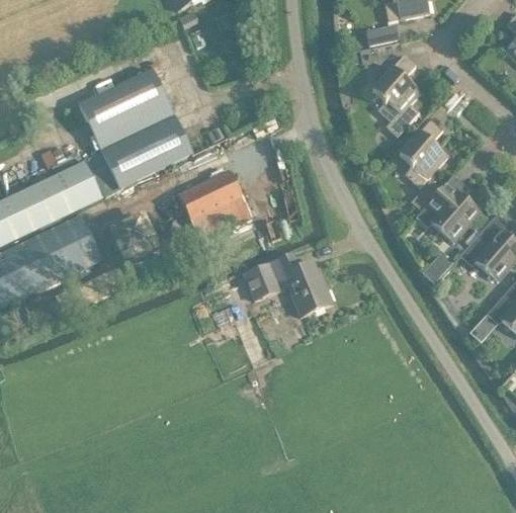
[(394,0),(387,2),(391,20),(430,11),(427,0),(394,0)]
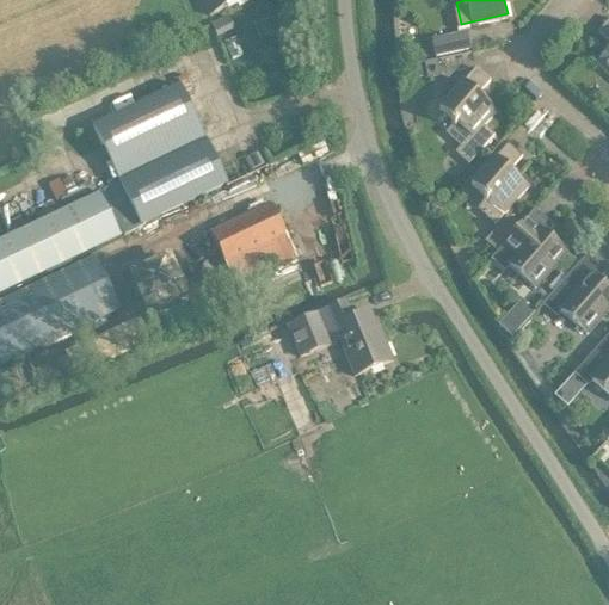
[(608,14),(598,26),(608,35),(608,44),(597,57),(608,68),(608,14)]
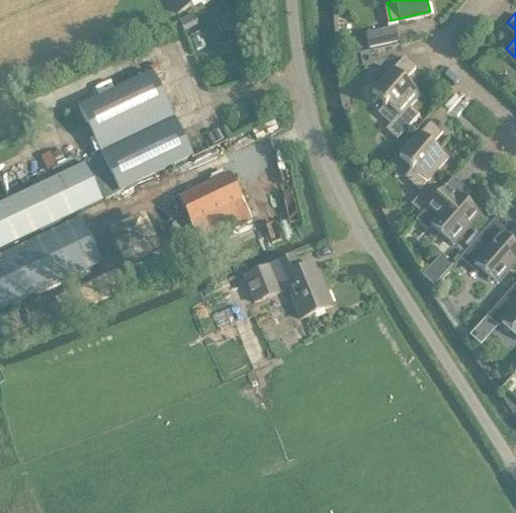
[(369,45),(400,38),(396,23),(366,30),(369,45)]
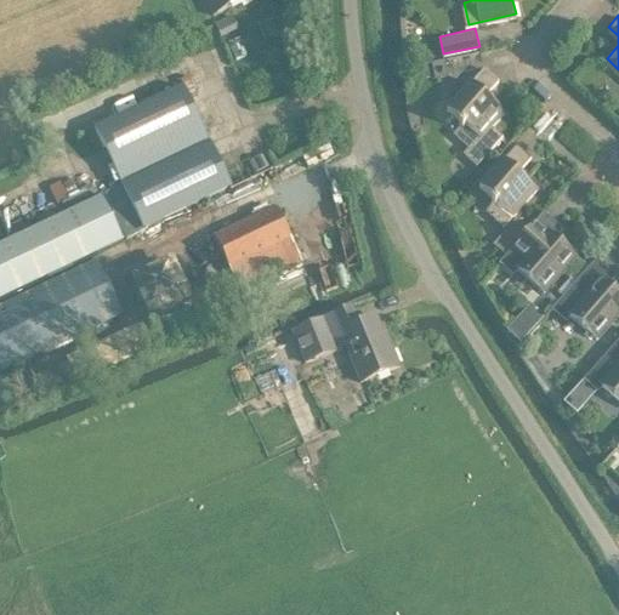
[(446,55),(433,58),(437,74),(449,72),(446,55)]
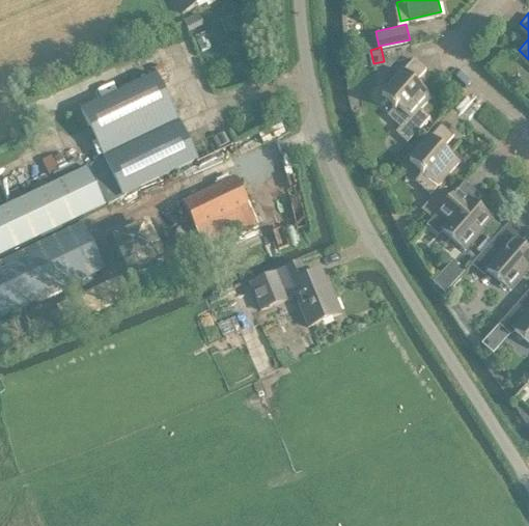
[(430,112),(421,105),(432,92),(416,78),(426,65),(414,54),(404,66),(402,66),(382,89),(395,101),(392,104),(394,106),(390,111),(404,122),(398,128),(409,137),(430,112)]
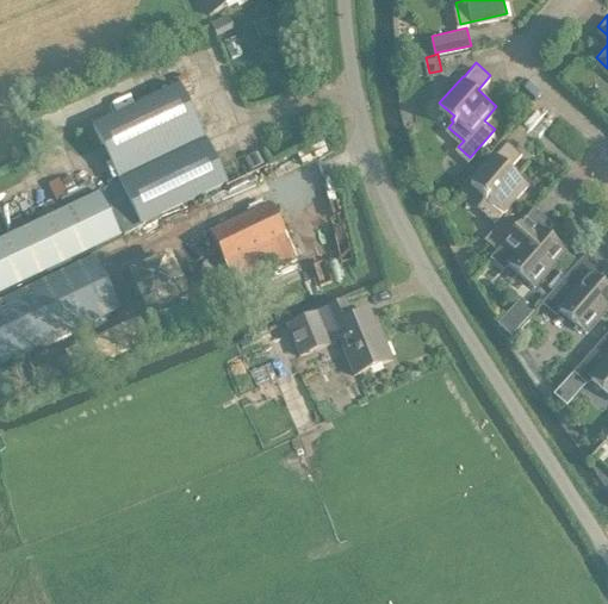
[(99,132),(119,175),(140,218),(227,176),(206,135),(186,92),(180,80),(94,122),(99,132)]
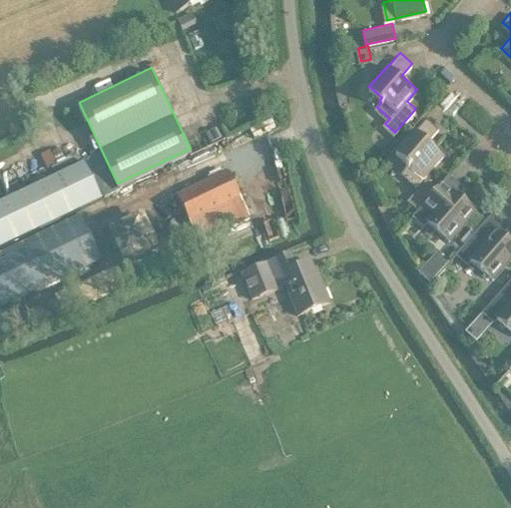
[(408,160),(406,163),(408,165),(403,170),(417,182),(444,152),(428,138),(439,126),(427,116),(416,128),(416,127),(396,150),(408,160)]
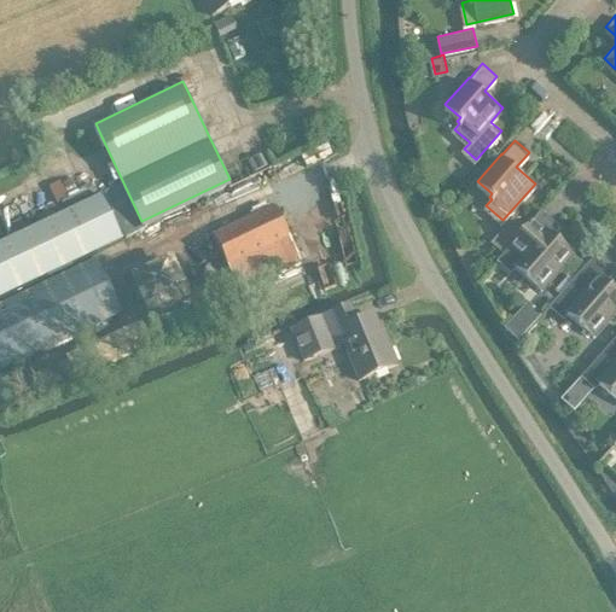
[(262,149),(251,153),(256,164),(267,158),(262,149)]
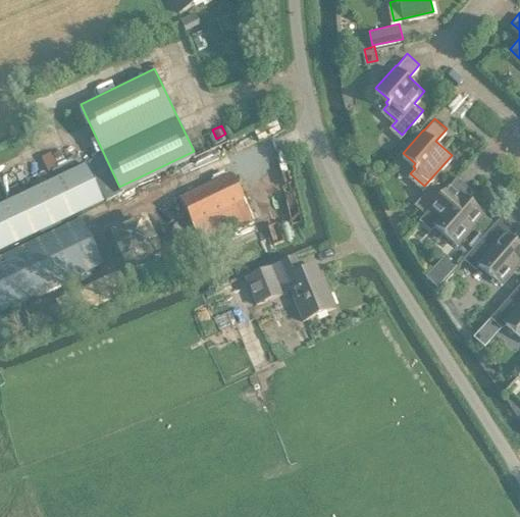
[(0,248),(105,199),(87,161),(0,201),(0,248)]
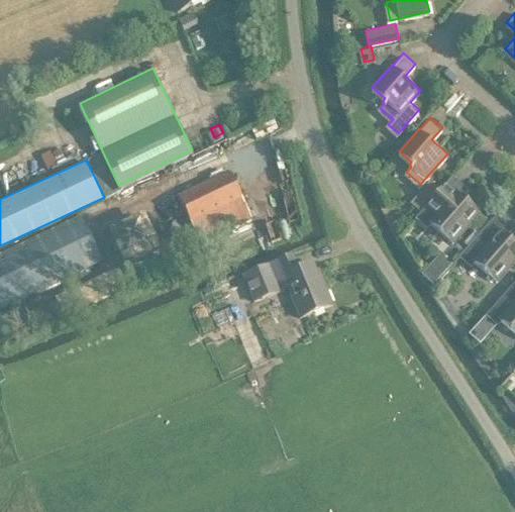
[(201,238),(251,213),(230,168),(179,193),(201,238)]
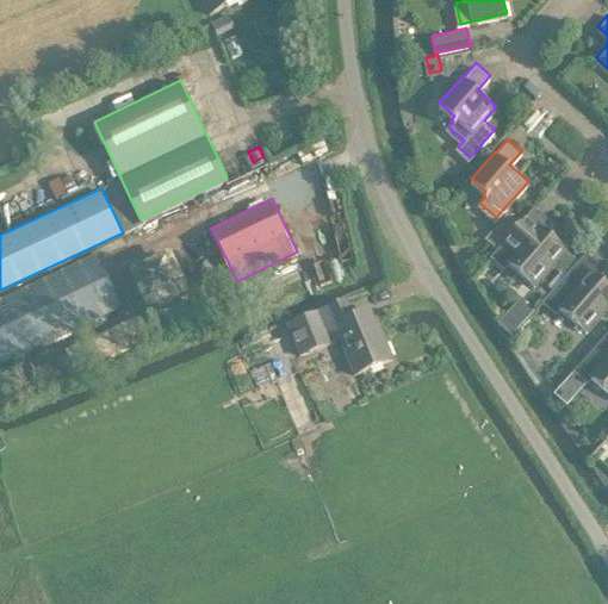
[(508,260),(534,282),(552,262),(550,260),(564,244),(540,224),(546,217),(533,205),(520,220),(497,246),(491,253),(504,263),(508,260)]
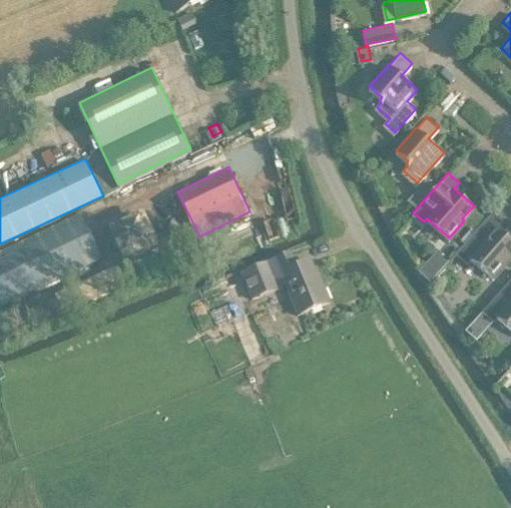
[(409,198),(418,206),(437,185),(427,177),(409,198)]
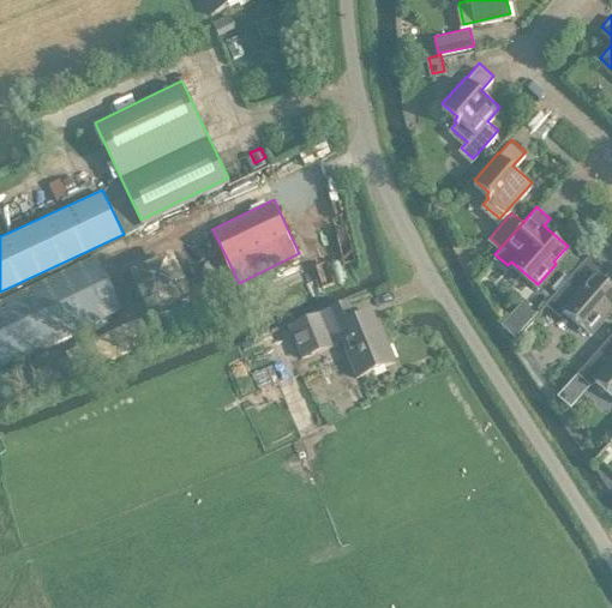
[(0,359),(1,362),(123,306),(97,252),(0,296),(0,359)]
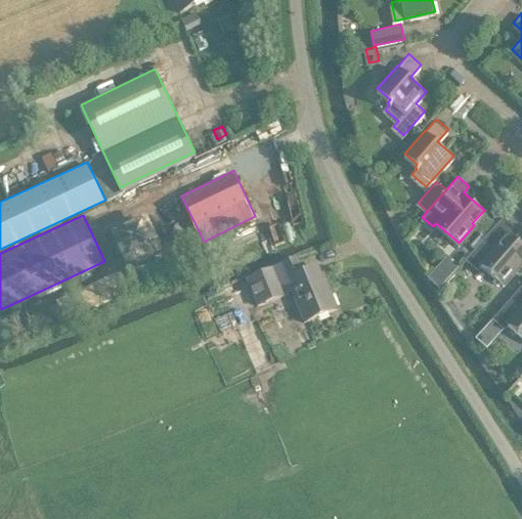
[(114,231),(128,261),(162,245),(148,215),(114,231)]
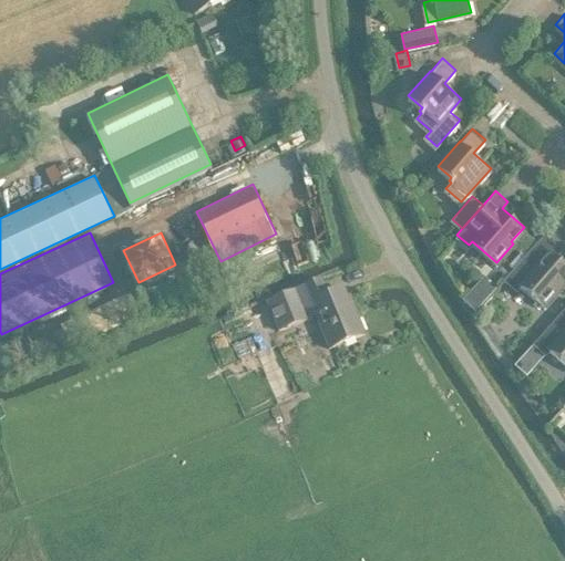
[(560,283),(564,277),(564,262),(551,250),(556,243),(544,232),(505,277),(516,288),(520,283),(545,304),(562,286),(560,283)]
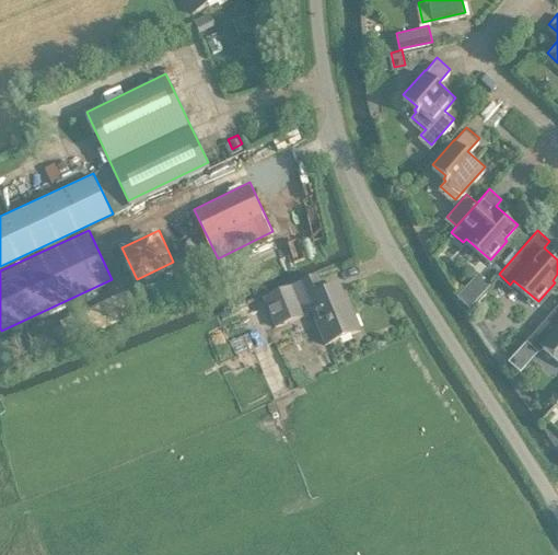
[(457,292),(471,303),(491,279),(478,268),(457,292)]
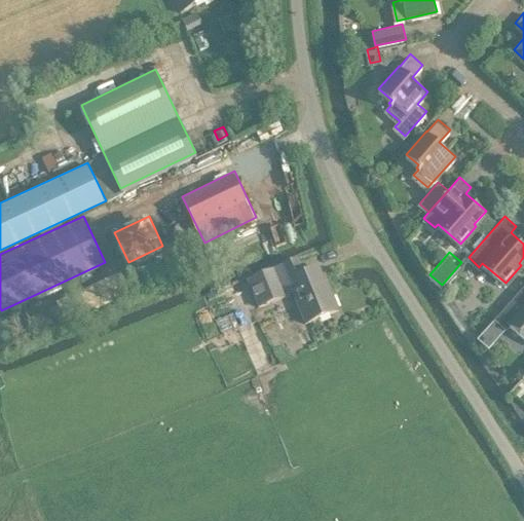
[(301,255),(250,275),(252,282),(260,302),(286,292),(293,289),(305,319),(338,305),(332,289),(330,289),(319,264),(307,269),(301,255)]
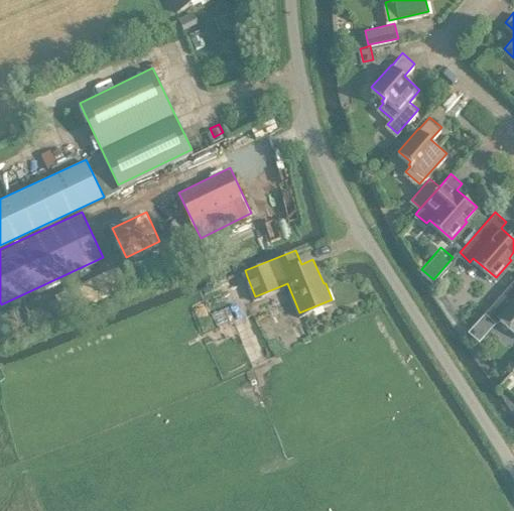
[(513,277),(486,310),(496,320),(499,316),(513,329),(513,277)]
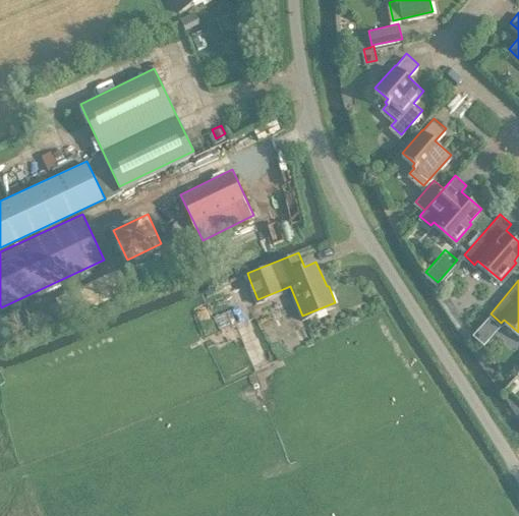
[(216,288),(214,283),(206,287),(208,292),(216,288)]
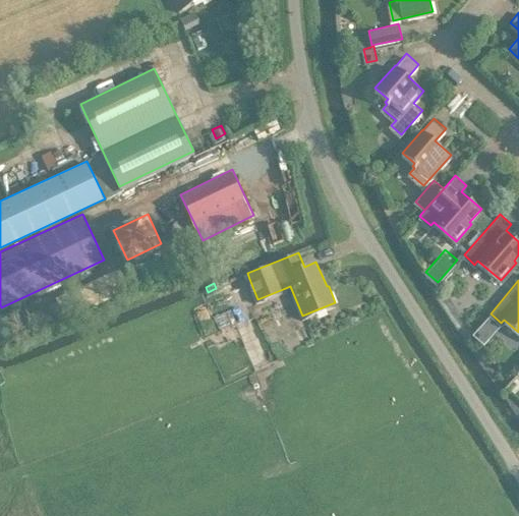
[(501,323),(491,313),(474,332),(484,342),(501,323)]
